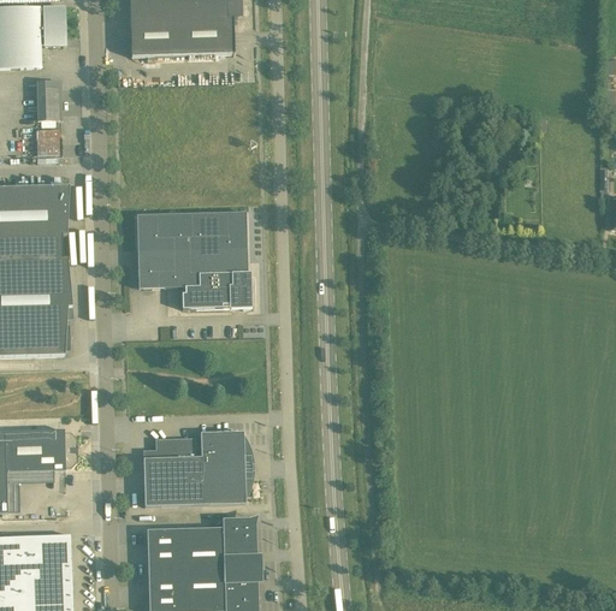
[(129,0),(131,55),(234,52),(234,53),(235,53),(234,17),(236,17),(236,1),(240,1),(240,0),(129,0)]
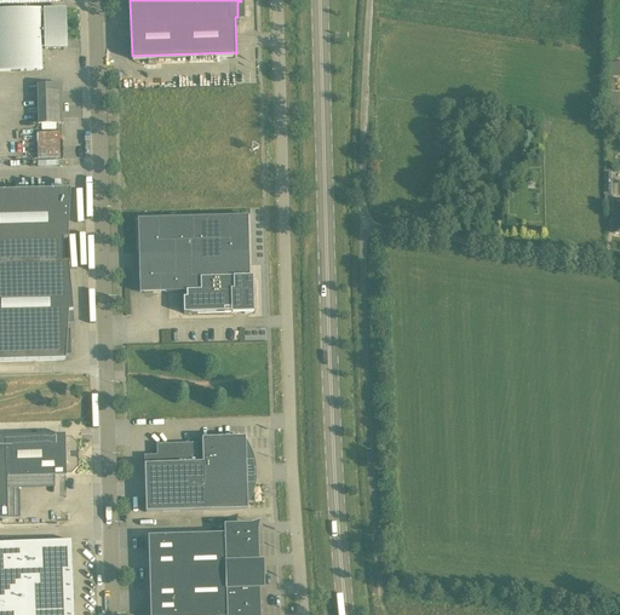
[(0,67),(41,67),(40,45),(65,44),(64,5),(0,6),(0,67)]
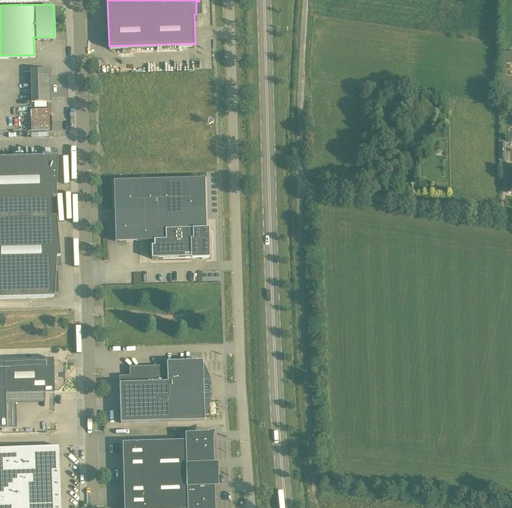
[(31,99),(51,98),(50,66),(30,67),(31,99)]
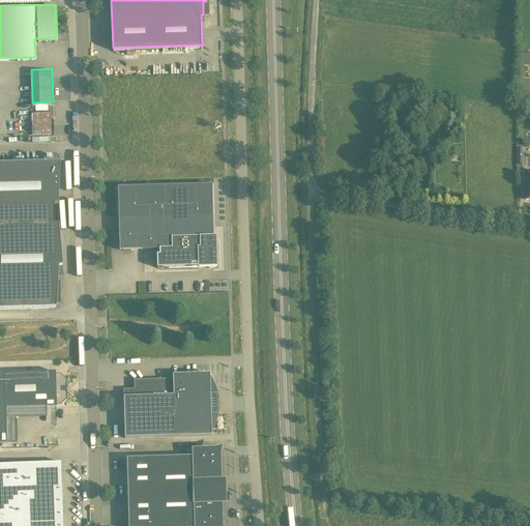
[(529,104),(529,87),(518,87),(517,104),(529,104)]
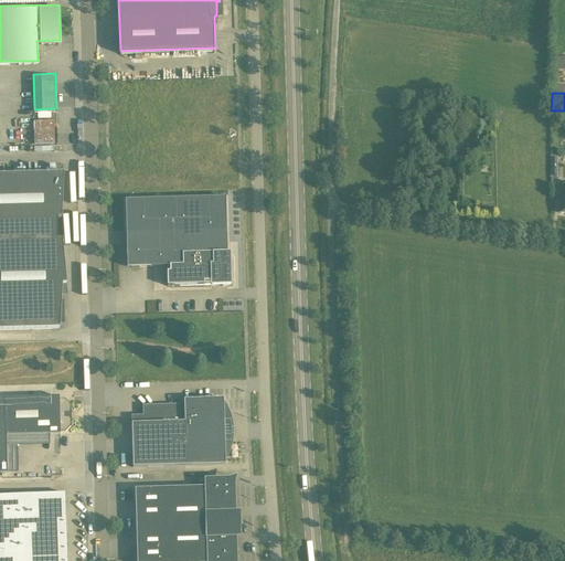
[(478,106),(469,105),(468,115),(477,116),(478,106)]
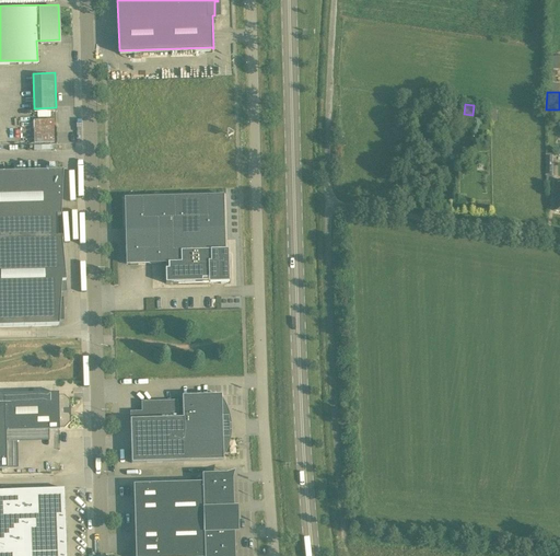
[(35,139),(56,138),(55,115),(34,115),(35,139)]
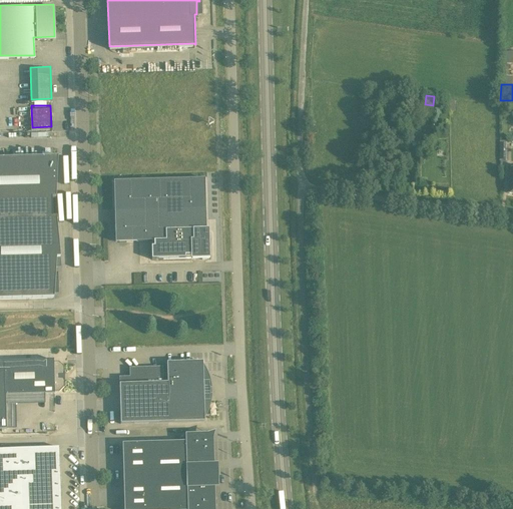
[(500,157),(509,157),(509,137),(500,137),(500,157)]
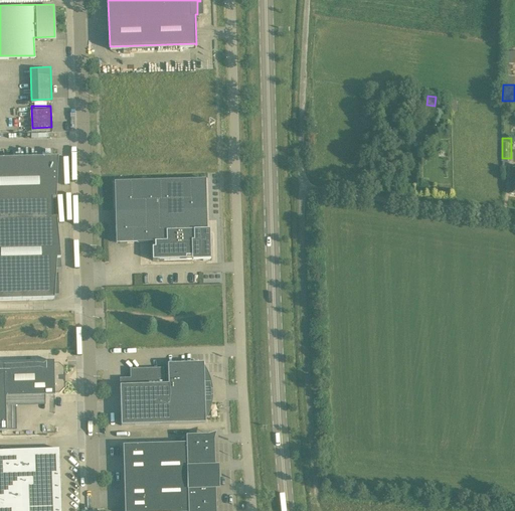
[(0,155),(0,297),(54,296),(54,293),(58,293),(57,272),(55,272),(56,263),(61,263),(56,214),(52,214),(52,195),(56,195),(57,154),(0,155)]
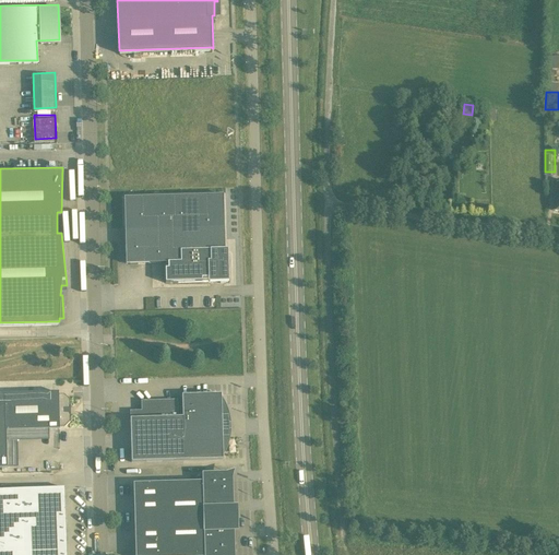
[(223,191),(123,195),(125,223),(125,227),(126,252),(129,252),(129,261),(151,260),(167,260),(167,266),(163,266),(165,280),(201,279),(201,276),(212,275),(212,276),(214,276),(215,279),(228,279),(227,246),(224,246),(223,191)]
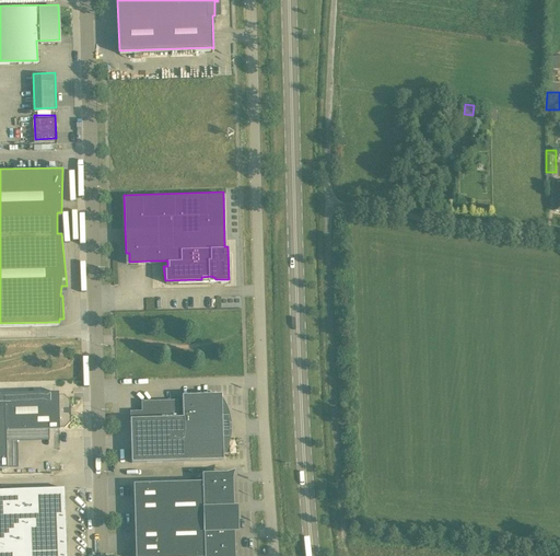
[(58,392),(58,390),(3,391),(0,391),(0,464),(6,464),(4,428),(59,427),(59,425),(65,425),(70,419),(69,396),(63,392),(58,392)]
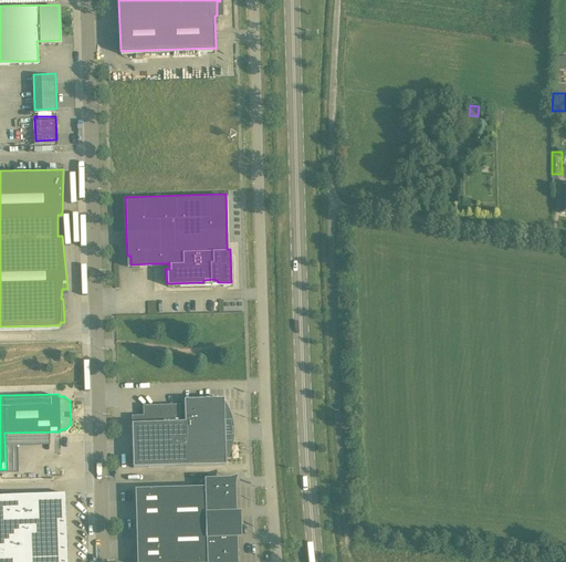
[(133,464),(226,461),(226,459),(229,450),(232,441),(233,433),(233,424),(231,415),(228,406),(223,398),(223,395),(184,396),(184,401),(143,403),(143,420),(132,420),(133,464)]
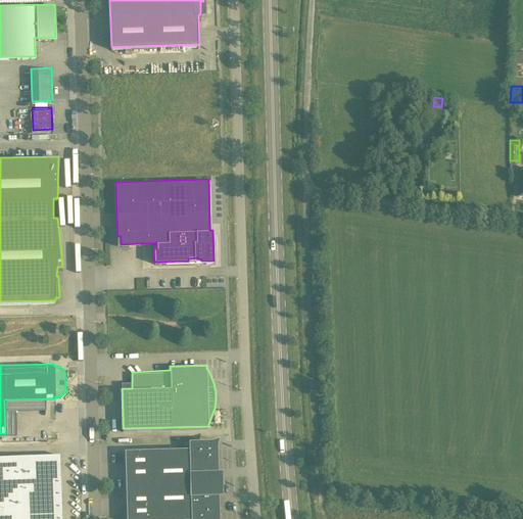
[(218,518),(219,517),(217,444),(211,439),(189,440),(190,446),(125,449),(126,518),(163,518),(192,518),(191,518),(218,518)]
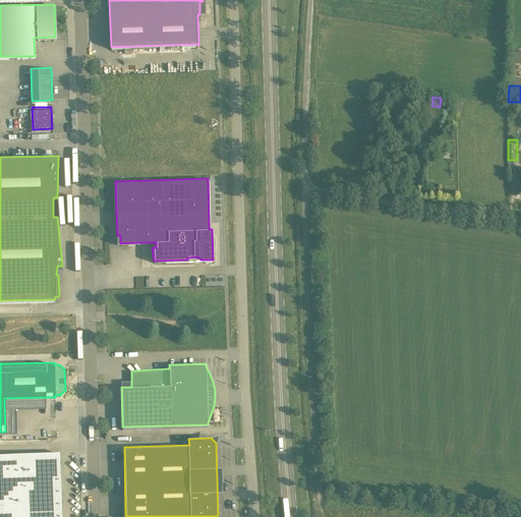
[(0,516),(61,516),(60,451),(0,453),(0,516)]
